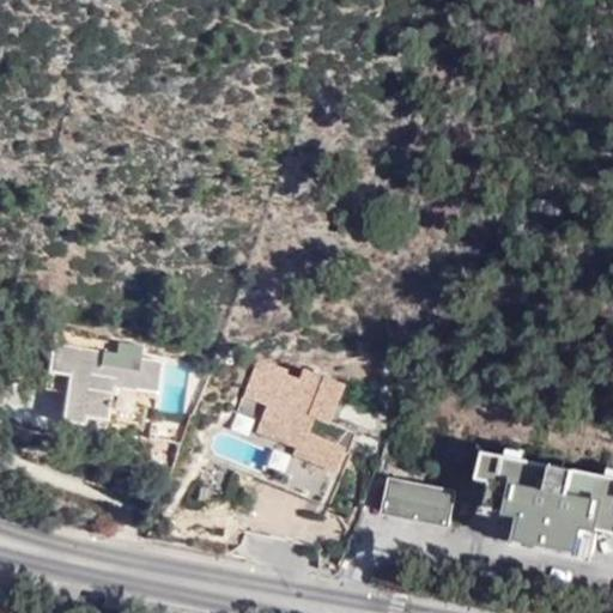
[(116,341),(114,352),(53,343),(44,389),(64,393),(59,422),(82,425),(83,419),(104,423),(105,420),(135,426),(140,402),(151,405),(158,360),(138,357),(140,346),(116,341)]
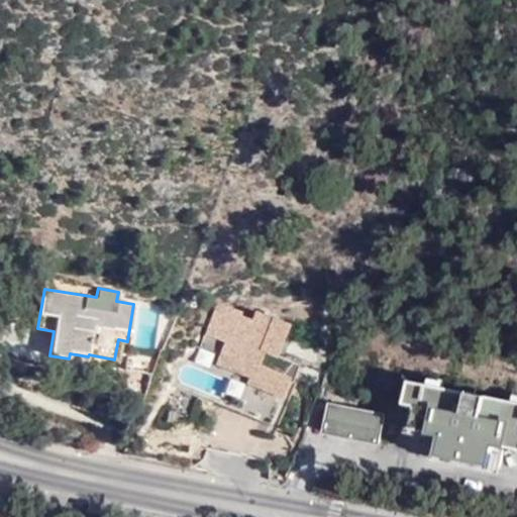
[(242,311),(217,301),(204,332),(224,340),(215,362),(248,375),(244,383),(281,398),(286,384),(287,382),(289,378),(270,370),(276,354),(289,324),(255,310),(251,319),(241,315),(242,311)]
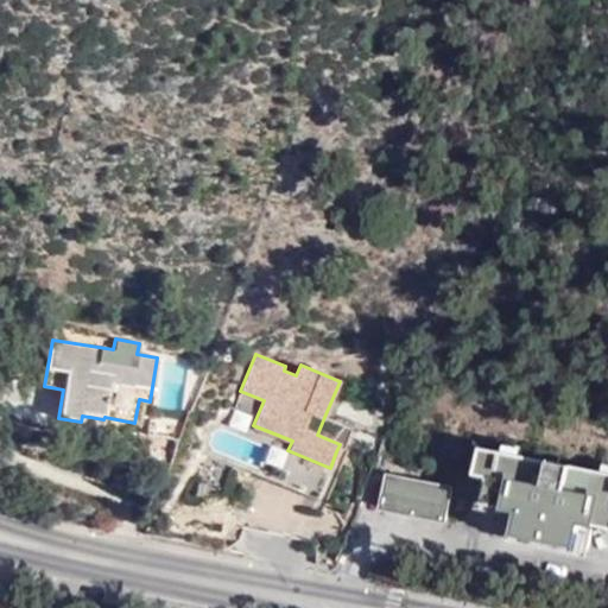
[(352,428),(324,417),(317,435),(340,444),(337,449),(342,451),(352,428)]
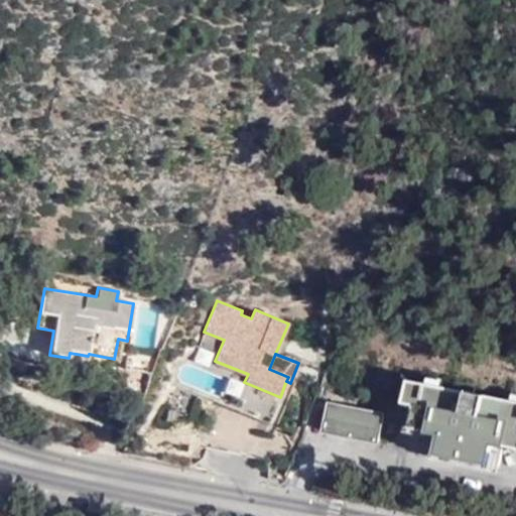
[(515,402),(409,383),(404,403),(417,406),(412,429),(435,433),(430,455),(461,460),(497,467),(502,446),(515,448),(515,402)]
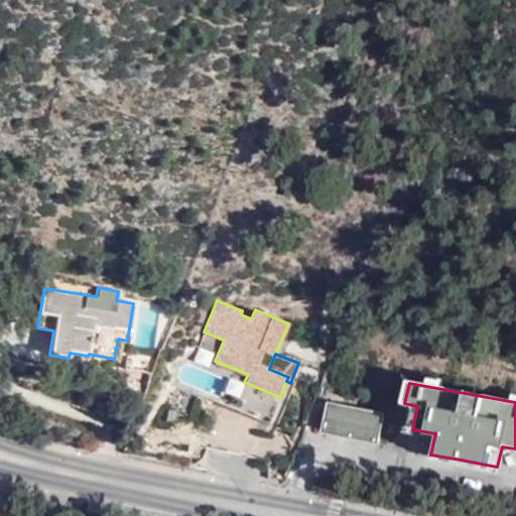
[(383,412),(330,403),(324,433),(377,443),(383,412)]
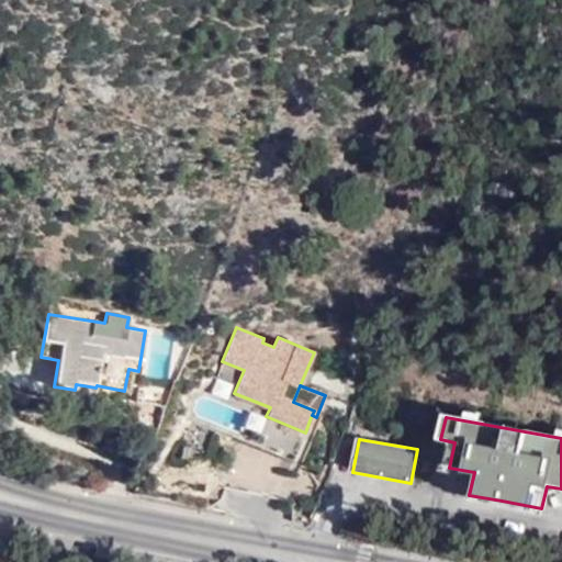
All buildings are outlined.
